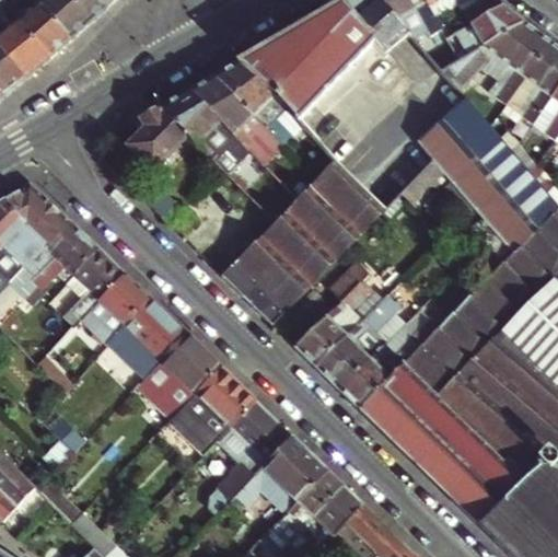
[(0,1),(49,58),(54,54),(70,39),(35,0),(0,0),(0,1)]
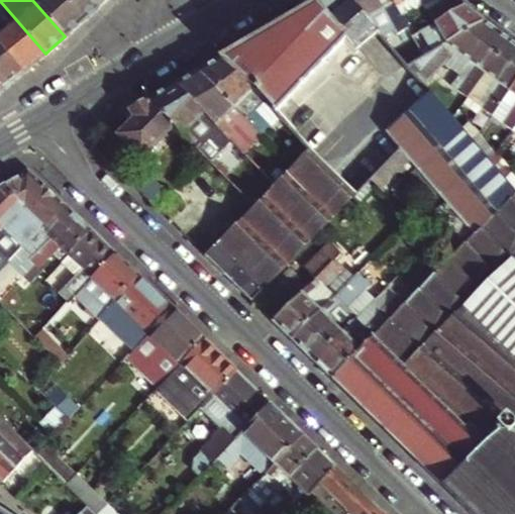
[(32,0),(65,36),(75,27),(85,19),(68,0),(32,0)]
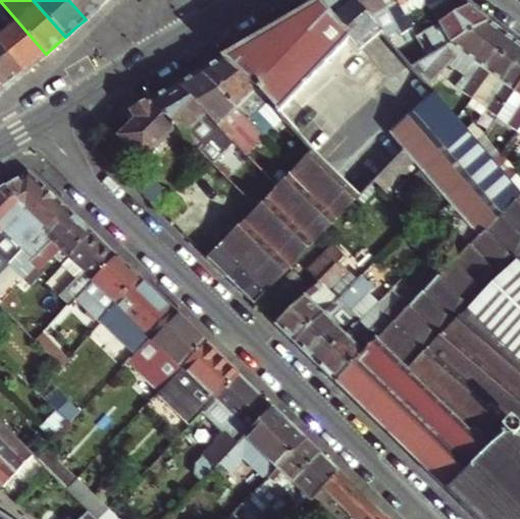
[(68,0),(86,19),(93,12),(99,7),(92,0),(68,0)]
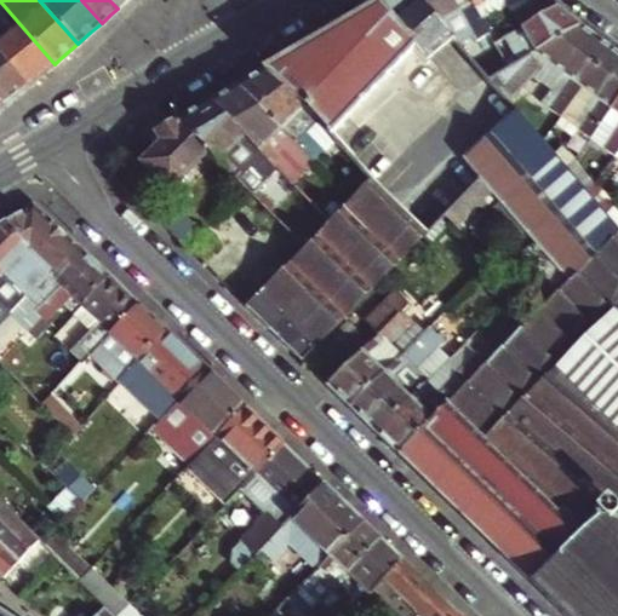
[(379,0),(376,3),(412,45),(427,61),(453,38),(440,22),(421,0),(379,0)]
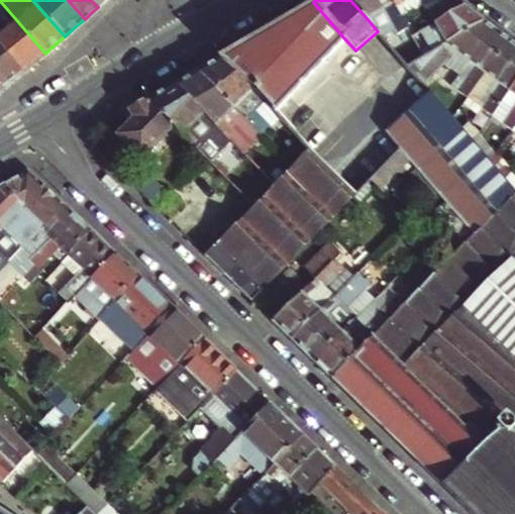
[(396,6),(392,0),(350,0),(367,18),(382,8),(397,32),(408,26),(396,6)]
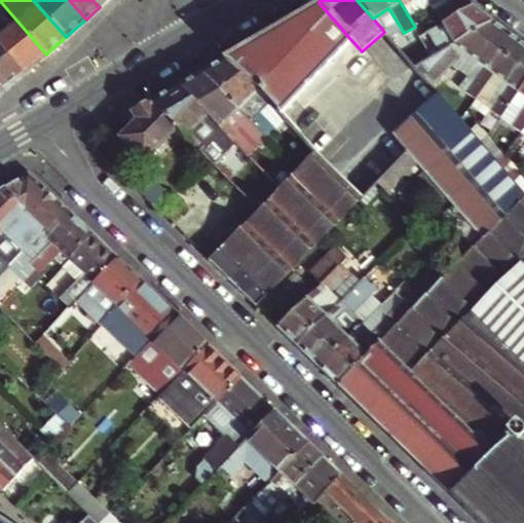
[(450,0),(434,9),(441,23),(472,5),(464,0),(450,0)]
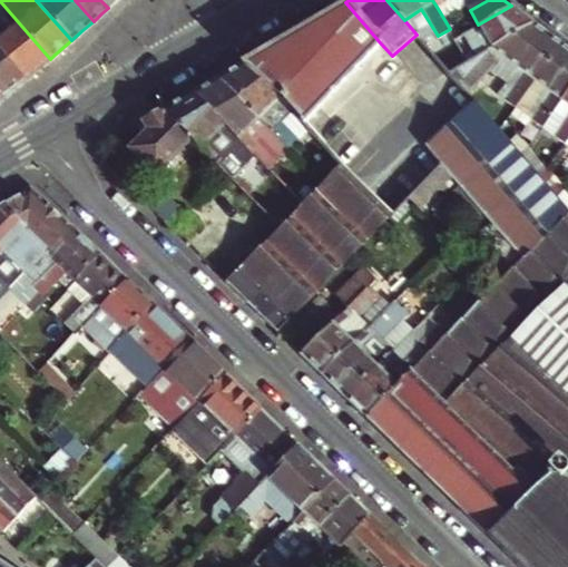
[(0,54),(23,80),(50,59),(0,1),(0,54)]
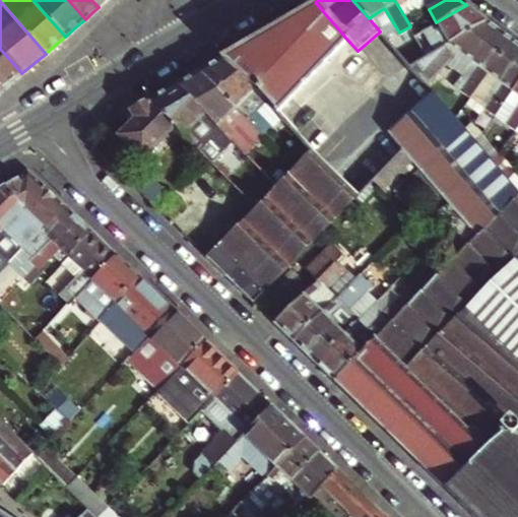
[(255,90),(272,80),(345,38),(315,2),(257,36),(221,57),(255,90)]
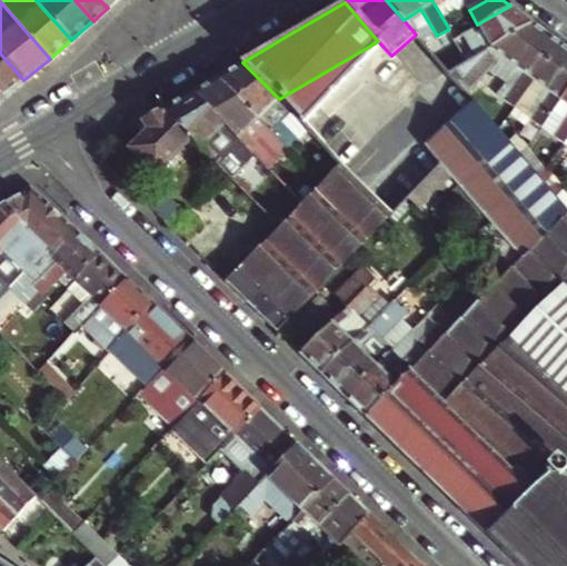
[(486,48),(490,46),(533,21),(510,6),(477,25),(464,33),(476,55),(486,48)]
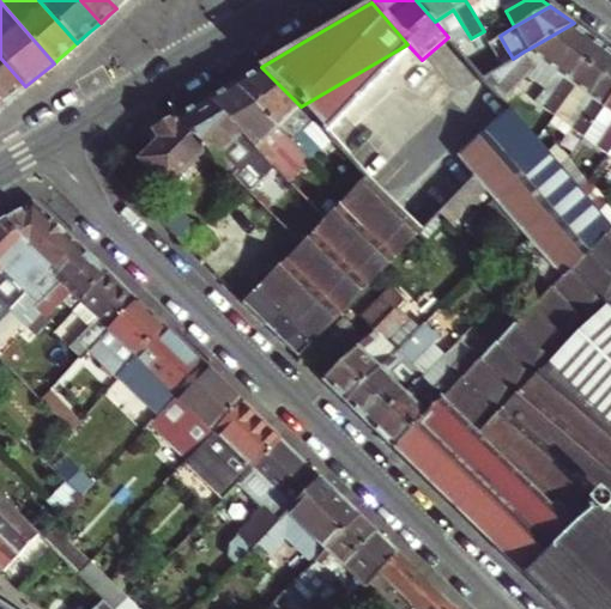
[(574,23),(528,49),(556,69),(534,97),(554,111),(574,83),(603,44),(574,23)]
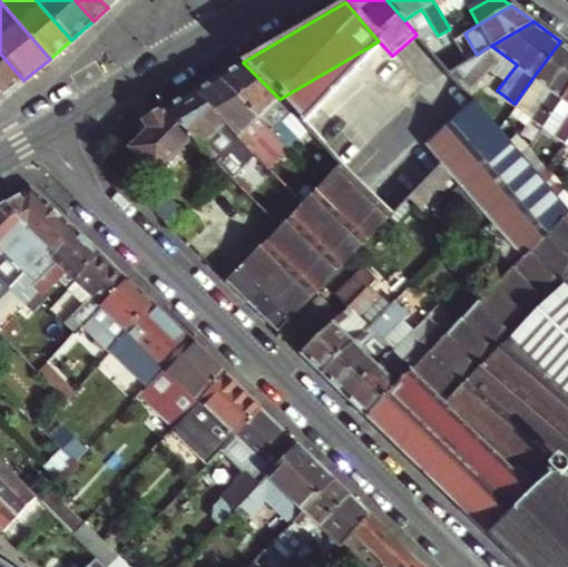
[(454,29),(451,31),(454,39),(462,35),(460,31),(454,29)]
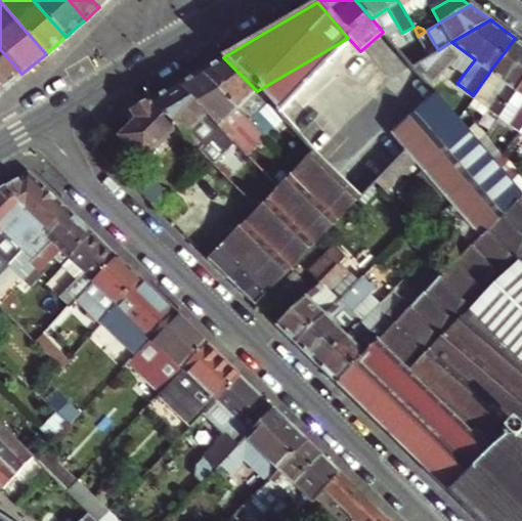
[(521,42),(515,38),(490,71),(501,77),(485,98),(489,100),(486,105),(497,114),(516,88),(521,79),(521,42)]
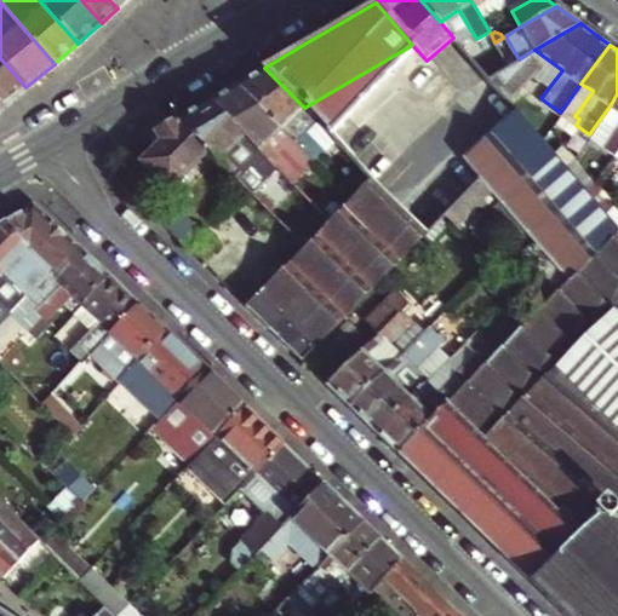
[(530,52),(519,59),(509,65),(492,75),(514,95),(543,64),(530,52)]
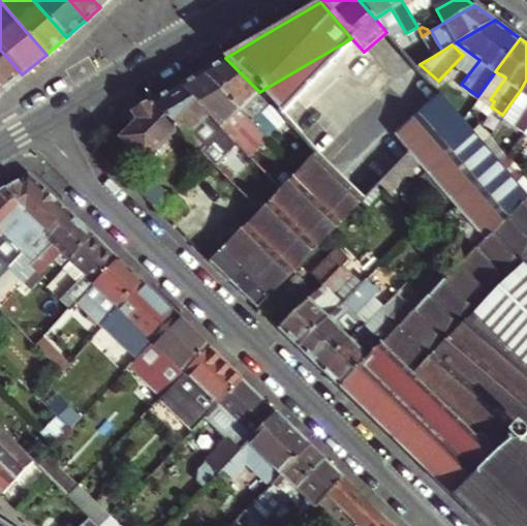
[(428,45),(408,57),(416,66),(420,64),(434,56),(428,45)]
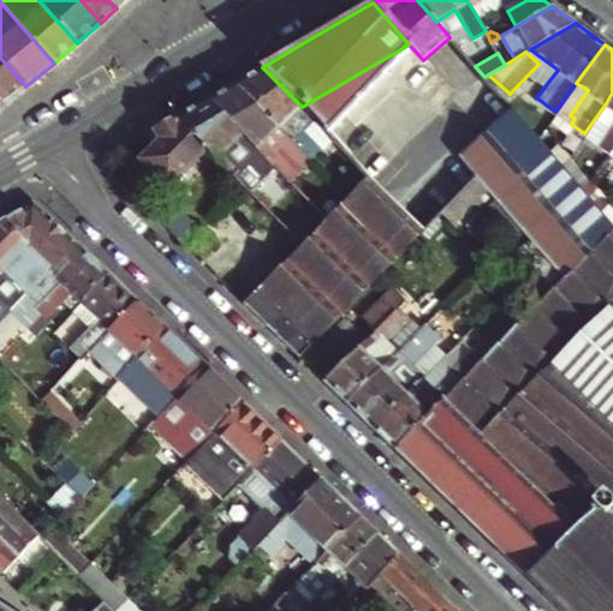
[(0,106),(25,87),(0,58),(0,106)]
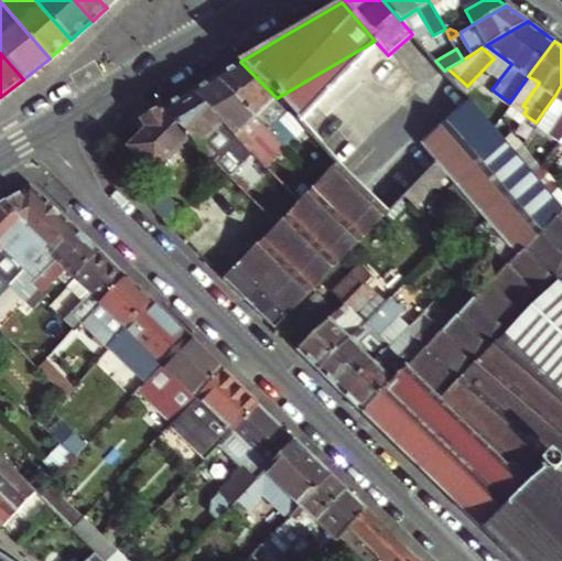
[(277,98),(240,62),(215,76),(278,138),(285,130),(276,121),(288,109),(277,98)]
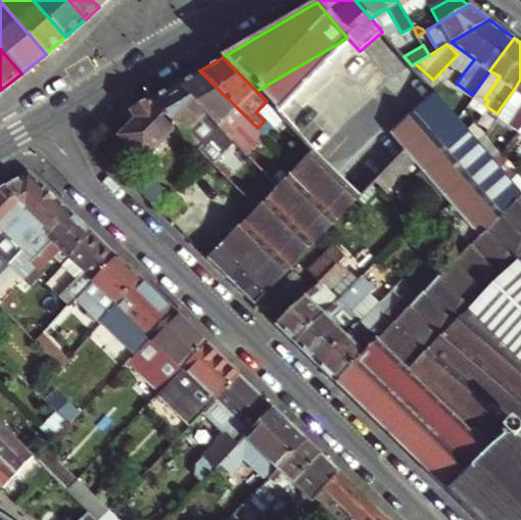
[(257,128),(199,71),(177,84),(220,127),(238,145),(255,161),(262,155),(255,150),(251,140),(256,135),(253,131),(257,128)]
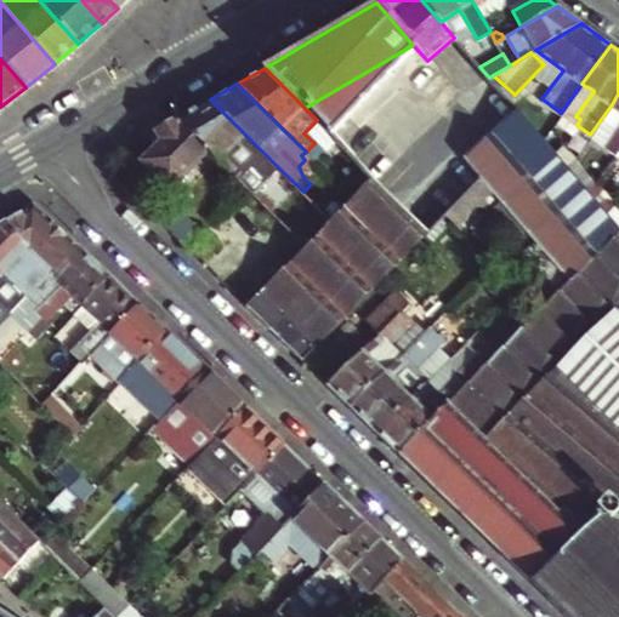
[(618,93),(612,104),(618,110),(618,118),(601,143),(614,153),(618,144),(618,93)]
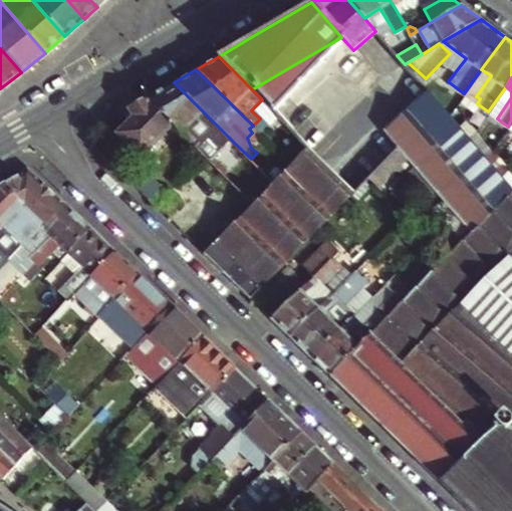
[(252,89),(262,99),(272,110),(306,146),(320,132),(269,79),(252,89)]
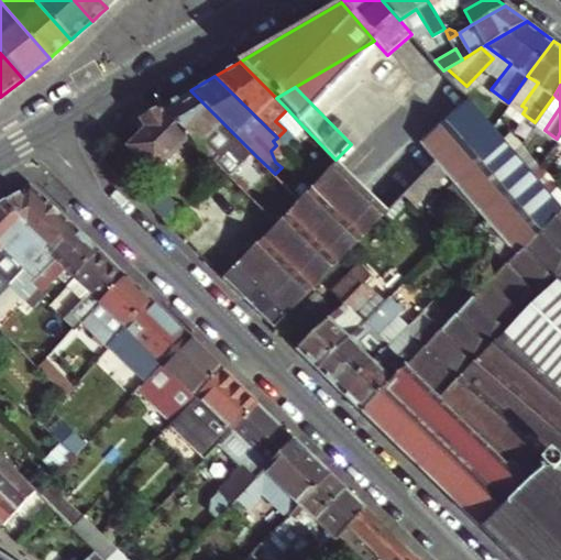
[(237,136),(190,90),(160,108),(189,136),(196,143),(232,179),(244,168),(224,147),(237,136)]
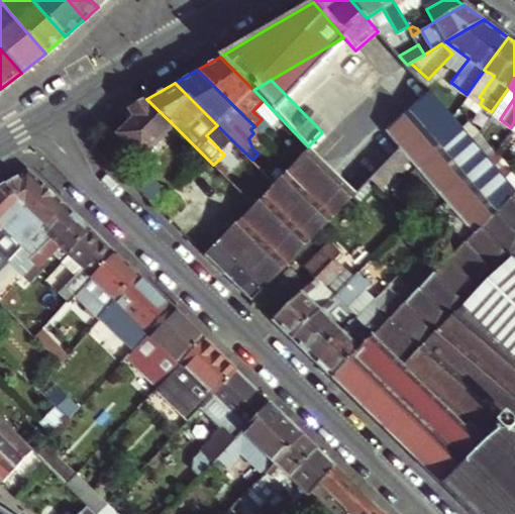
[(514,92),(509,87),(491,112),(500,119),(514,98),(514,92)]
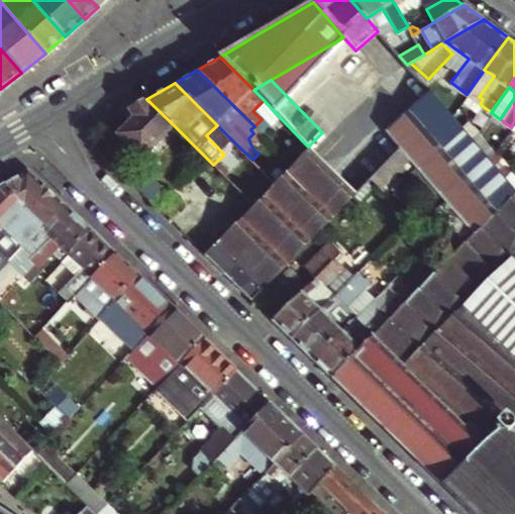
[(514,190),(505,179),(488,159),(471,138),(458,124),(453,118),(450,115),(429,90),(385,129),(399,147),(401,150),(410,162),(435,190),(454,212),(472,232),(400,306),(373,334),(403,365),(454,312),(514,363),(514,190)]
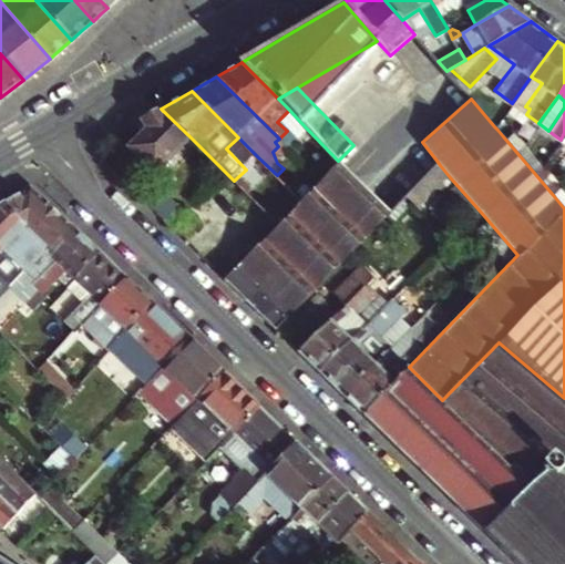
[(161,109),(142,120),(147,129),(129,147),(155,173),(191,137),(161,109)]
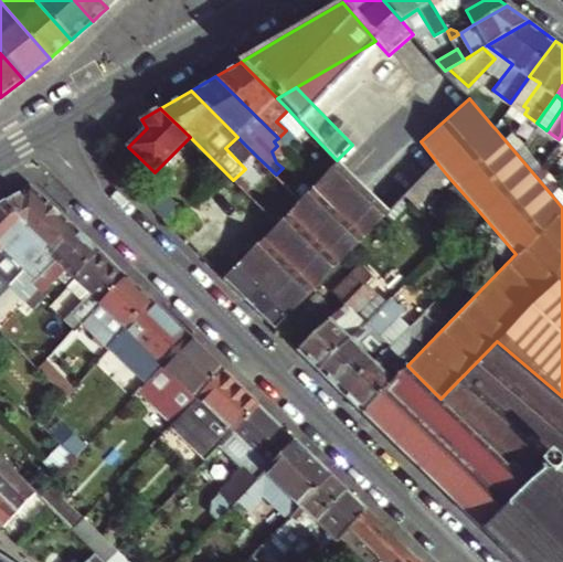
[(299,122),(288,109),(276,122),(286,130),(288,134),(299,122)]
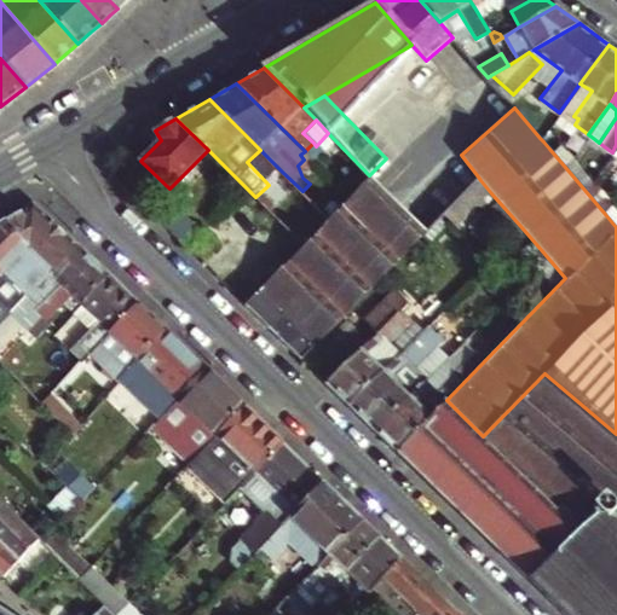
[(282,172),(260,150),(247,162),(269,185),(282,172)]
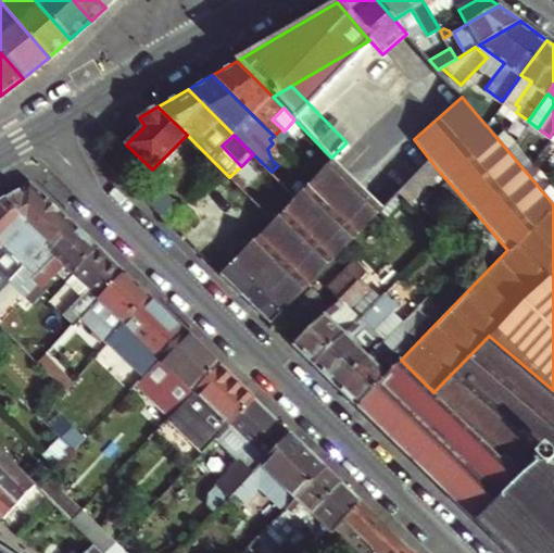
[(269,322),(380,208),(331,158),(331,159),(314,177),(296,196),(284,208),(272,220),(219,273),(249,302),(269,322)]
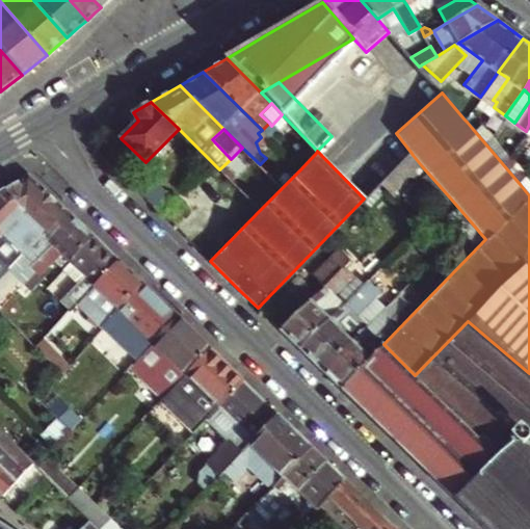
[(413,155),(411,152),(380,182),(394,195),(422,166),(413,155)]
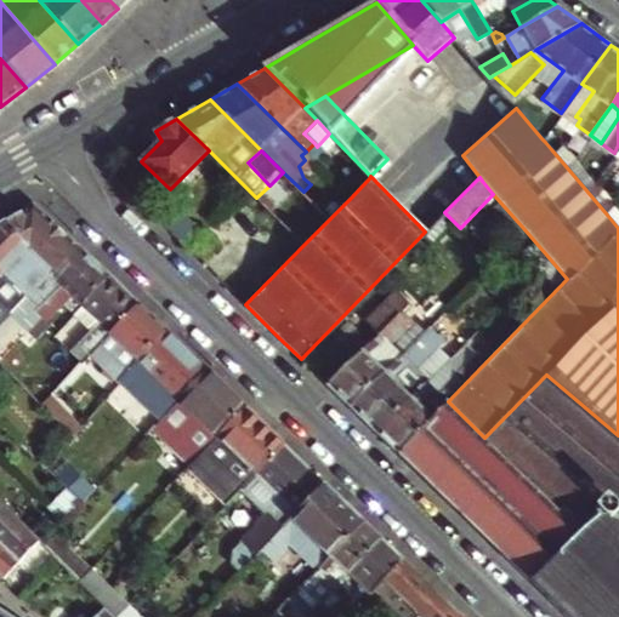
[(33,203),(6,218),(11,227),(32,246),(27,250),(50,272),(49,274),(55,279),(66,267),(64,266),(81,249),(33,203)]
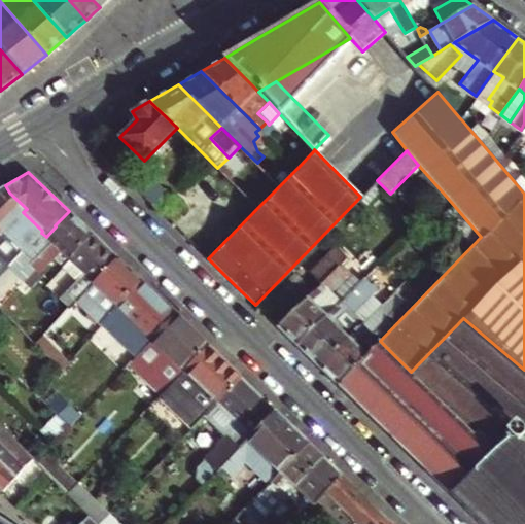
[(147,200),(147,199),(159,210),(158,211),(159,211),(172,198),(146,173),(133,185),(134,187),(135,186),(140,191),(145,197),(145,198),(147,200)]
